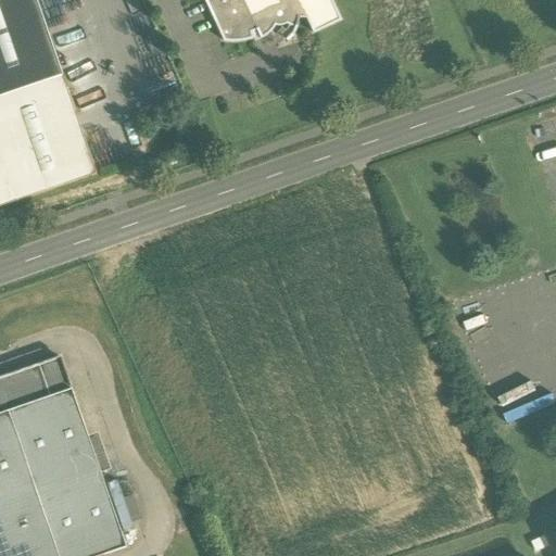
[(0,0),(0,96),(61,75),(34,0),(0,0)]
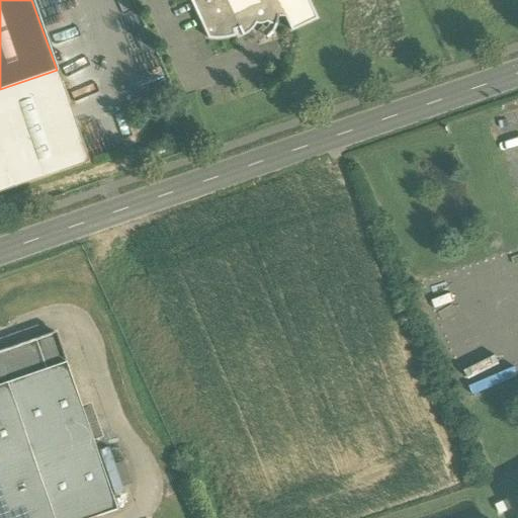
[(308,0),(190,0),(208,38),(217,39),(227,38),(236,36),(234,30),(239,28),(243,36),(249,32),(253,28),(256,24),(260,25),(264,24),(266,23),(274,26),(271,31),(273,32),(276,27),(277,22),(278,17),(285,17),(291,31),(318,19),(308,0)]
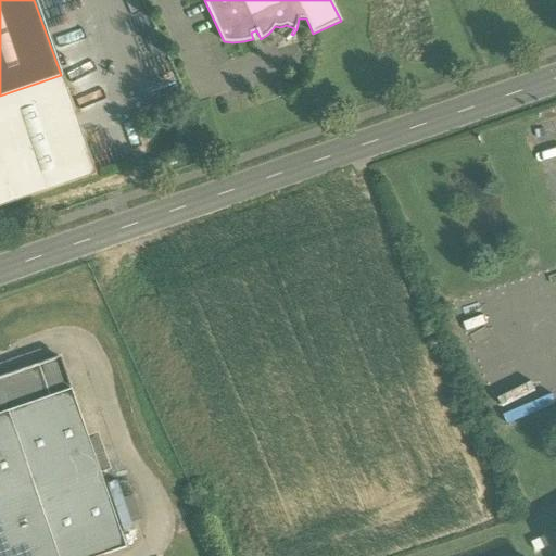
[(0,205),(95,174),(61,75),(0,96),(0,205)]
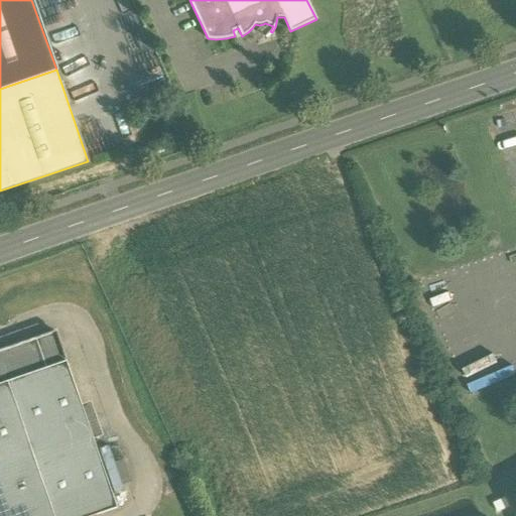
[(54,333),(36,339),(45,368),(66,361),(54,333)]
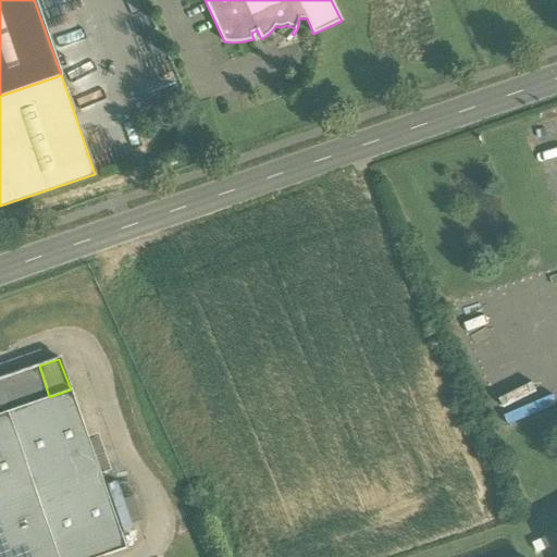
[(39,366),(0,379),(0,390),(8,411),(49,397),(39,366)]
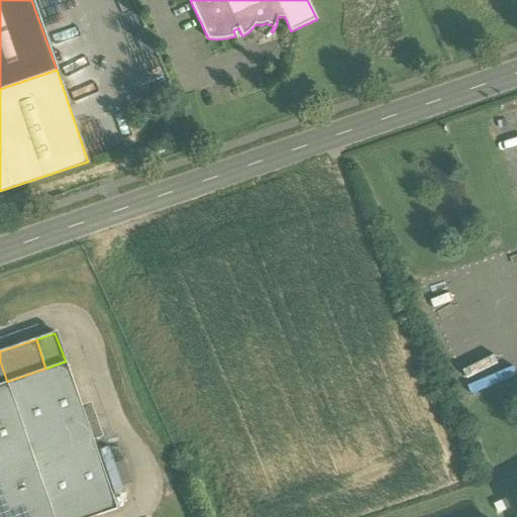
[(0,362),(0,516),(54,516),(7,382),(0,362)]
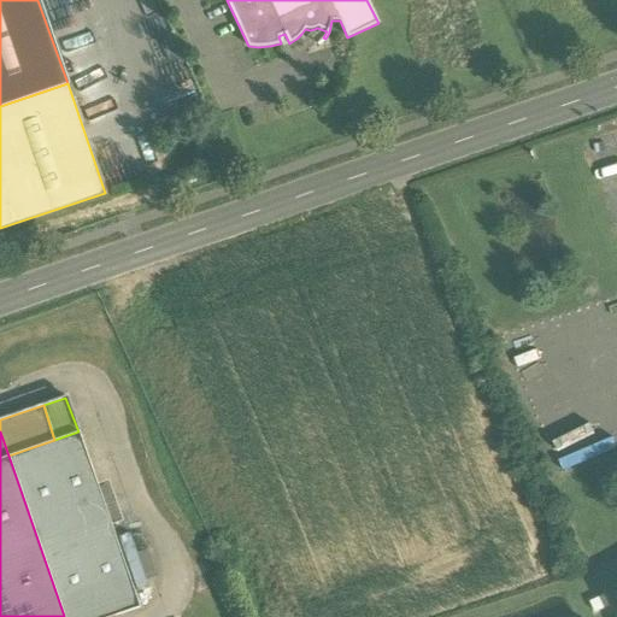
[(54,440),(9,456),(64,616),(110,616),(139,607),(78,432),(54,440)]
